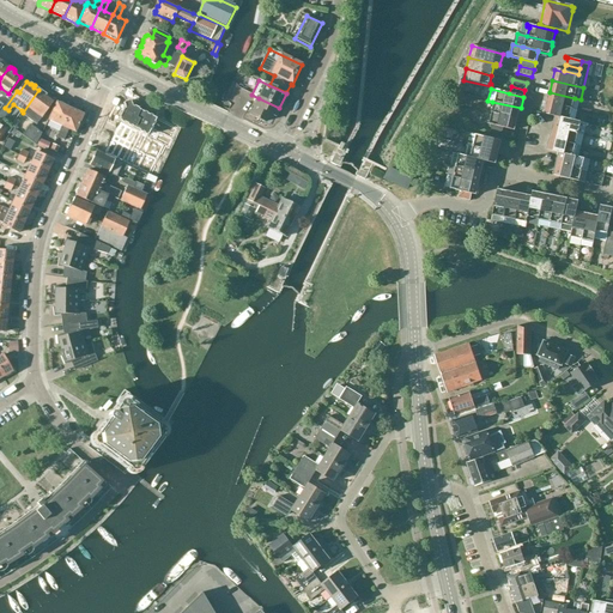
[(49,97),(38,90),(23,113),(23,115),(32,122),(37,126),(55,102),(53,101),(53,98),(50,97),(49,97)]
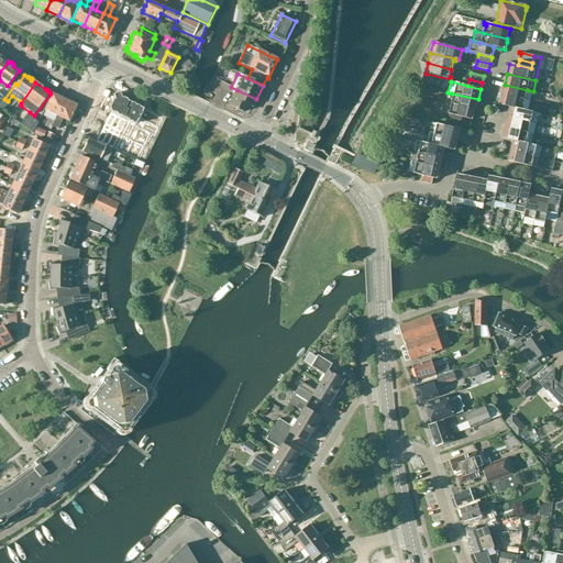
[(528,90),(505,85),(501,95),(526,100),(528,100),(528,98),(526,98),(528,90)]
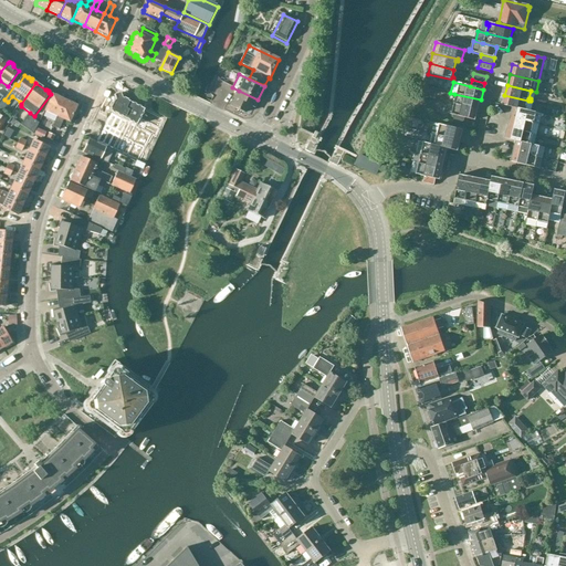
[(254,107),(258,100),(239,91),(231,106),(245,113),(249,105),(254,107)]
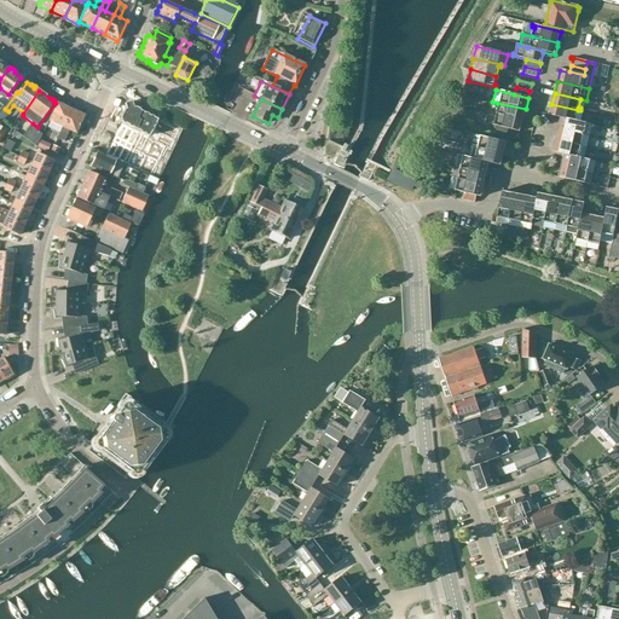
[(522,121),(526,109),(497,103),(497,105),(499,105),(497,114),(522,121)]
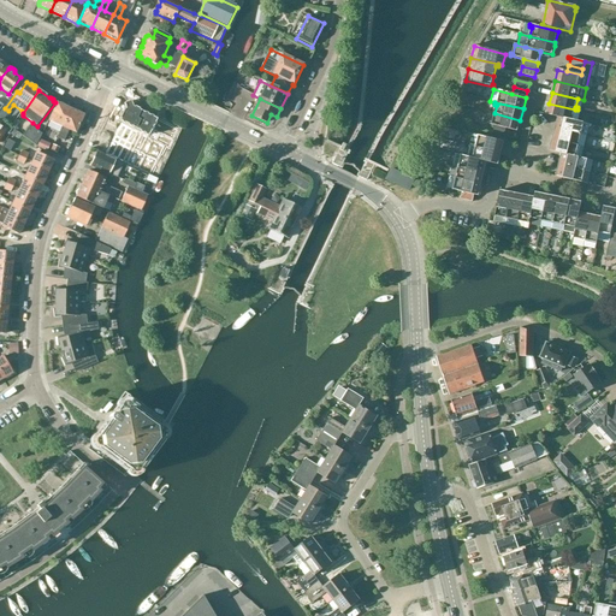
[(57,105),(49,123),(61,128),(63,129),(70,111),(64,108),(64,106),(60,104),(58,105),(57,105)]
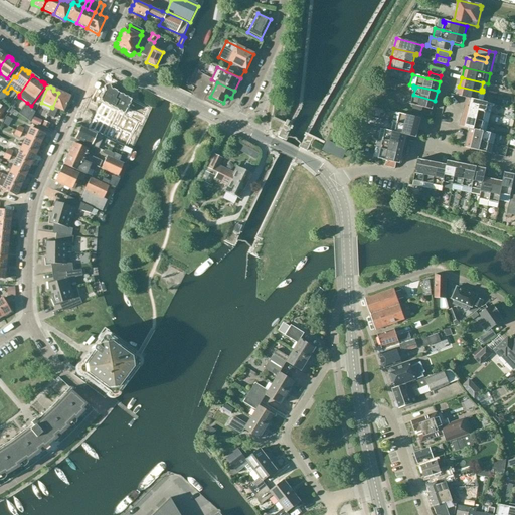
[(99,103),(123,114),(132,100),(111,90),(110,87),(104,89),(105,92),(100,102),(99,103)]
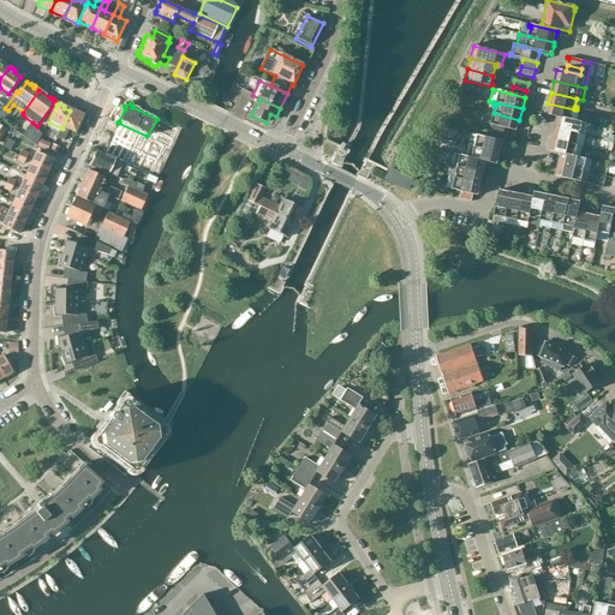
[(574,109),(548,103),(545,114),(555,117),(557,118),(577,123),(577,121),(579,113),(581,113),(581,111),(577,109),(574,109)]
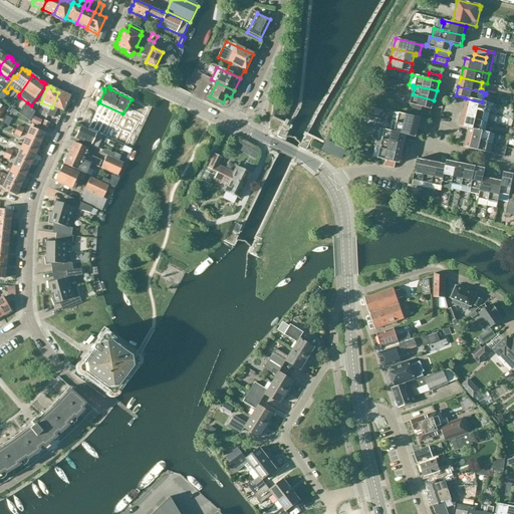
[(51,106),(47,115),(53,117),(57,109),(63,112),(69,97),(68,96),(67,94),(64,93),(63,94),(58,92),(52,107),(51,106)]
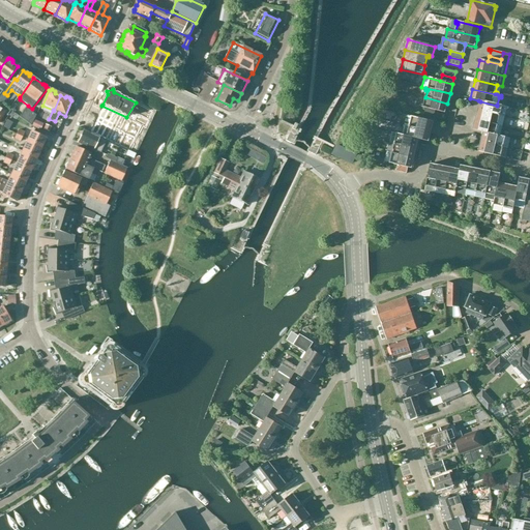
[(447,104),(425,97),(423,106),(421,105),(421,108),(427,109),(425,111),(427,113),(433,115),(435,113),(436,111),(445,113),(447,104)]
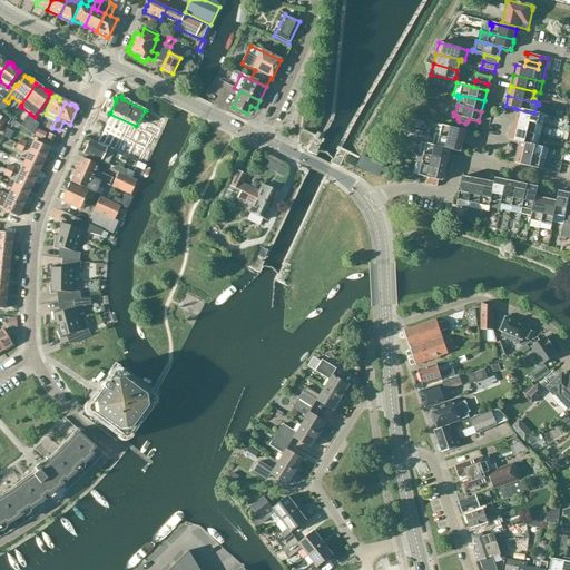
[(517,109),(514,108),(513,111),(516,112),(514,119),(543,126),(544,118),(547,118),(548,116),(534,112),(534,114),(517,109)]
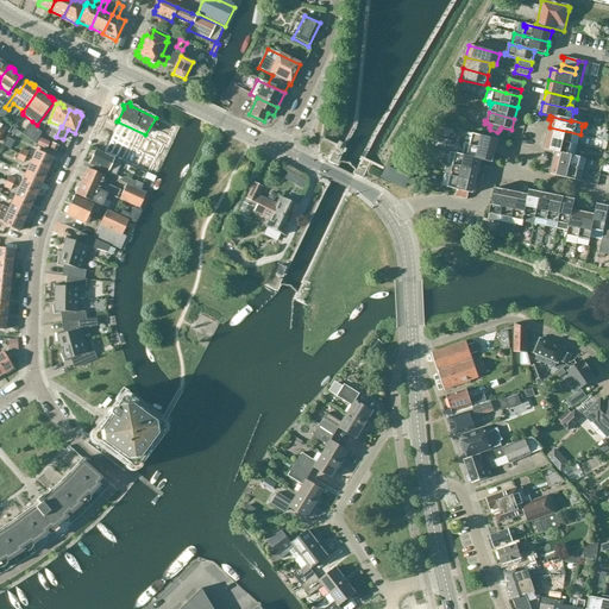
[(156,118),(145,135),(169,146),(177,129),(157,118),(156,118)]
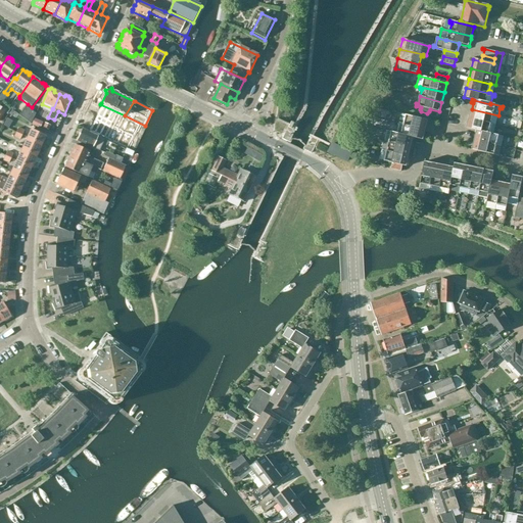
[(125,115),(100,104),(101,103),(100,103),(86,130),(119,145),(119,146),(128,150),(128,149),(133,151),(145,126),(125,115)]
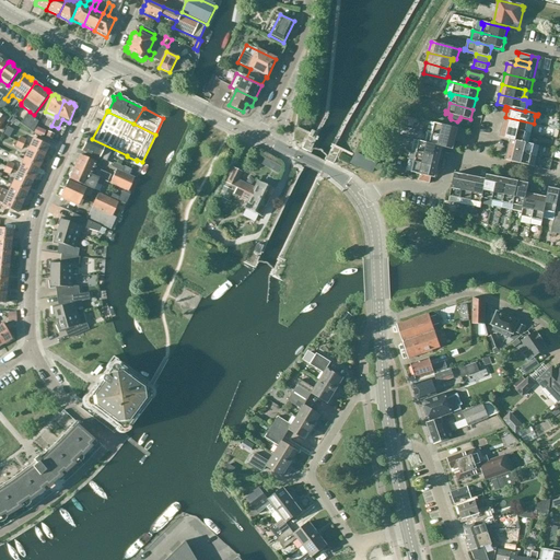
[(11,117),(4,113),(1,116),(0,115),(0,126),(6,120),(8,121),(11,117)]
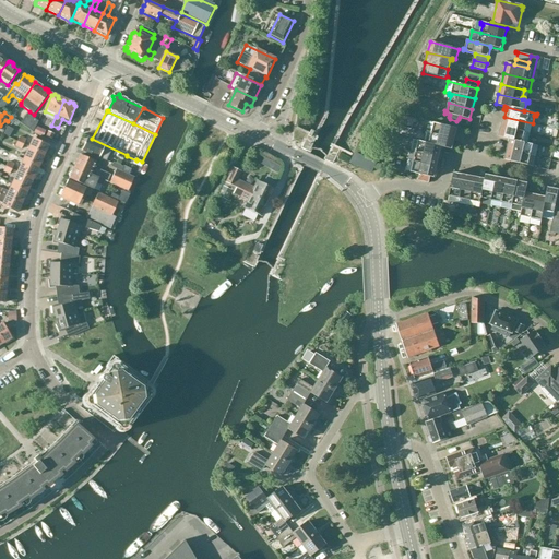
[(27,114),(20,123),(32,132),(34,129),(38,121),(27,114)]
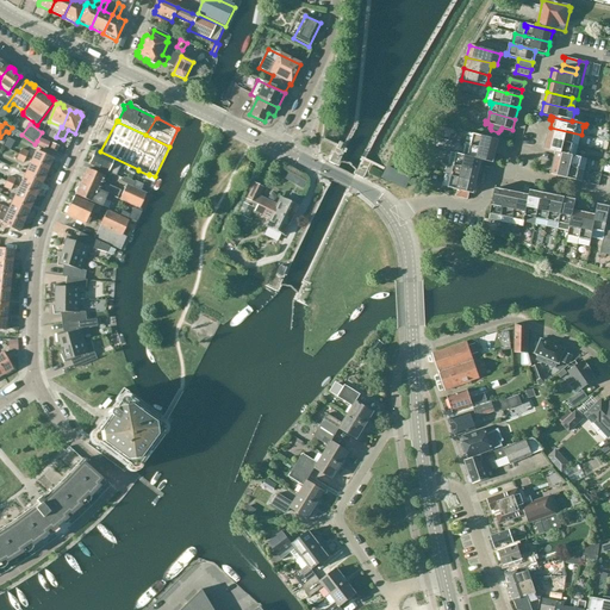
[(582,135),(551,128),(548,135),(547,135),(546,138),(580,147),(582,142),(579,141),(582,135)]
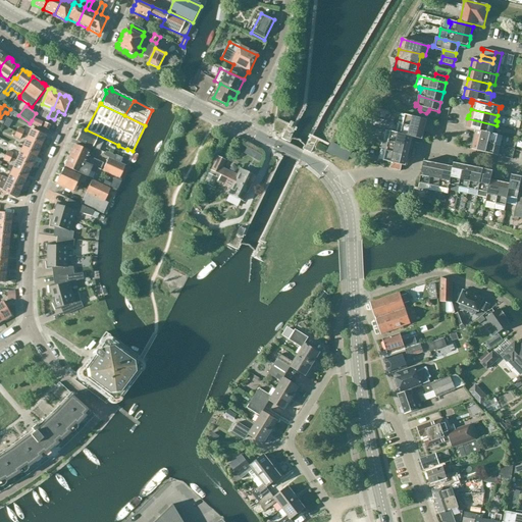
[(399,123),(398,124),(425,132),(425,131),(426,124),(428,124),(429,120),(427,120),(401,114),(399,113),(399,115),(400,116),(399,123)]
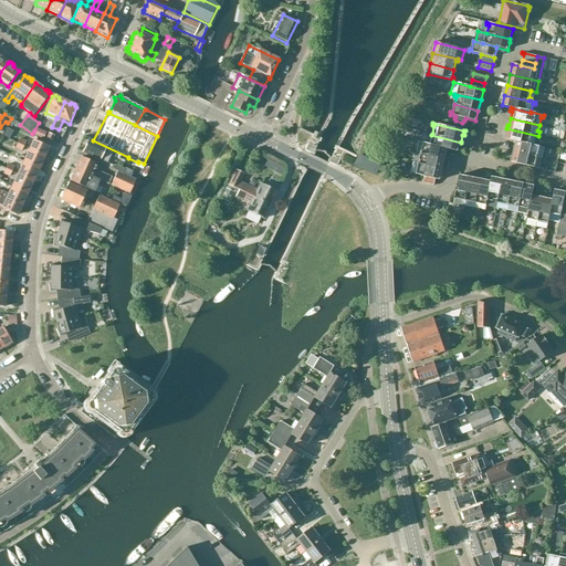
[(37,128),(33,135),(43,139),(46,133),(37,128)]
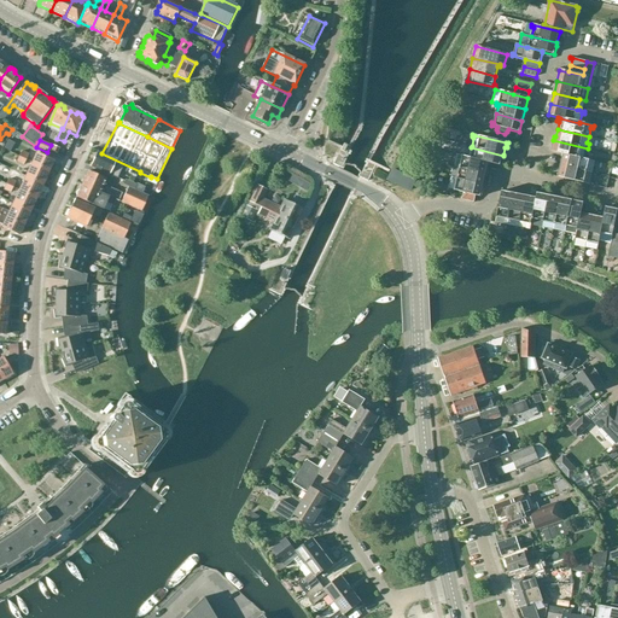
[(588,149),(553,140),(552,144),(554,144),(552,152),(561,155),(564,155),(583,159),(586,150),(588,151),(588,149)]
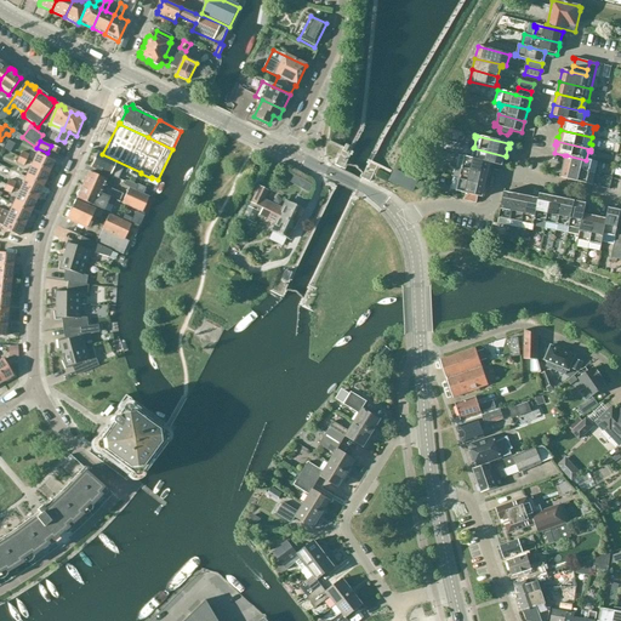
[(469,158),(469,159),(493,164),(502,166),(505,167),(506,163),(503,163),(506,157),(473,148),(472,157),(469,155),(469,158)]
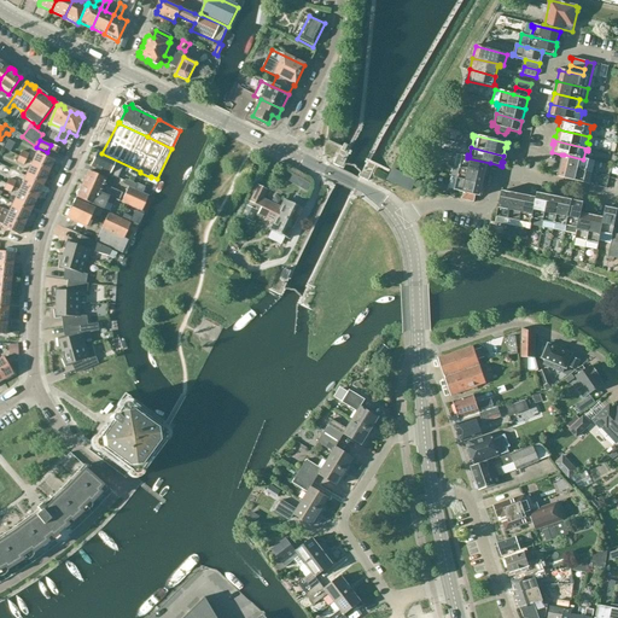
[(117,179),(123,164),(97,152),(91,167),(109,175),(117,179)]
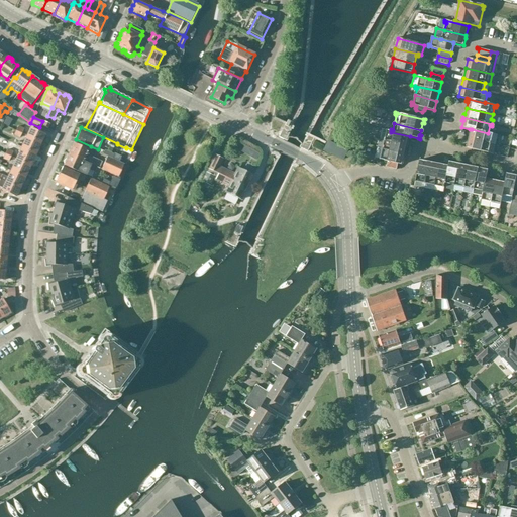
[(30,128),(27,136),(40,142),(44,134),(30,128)]
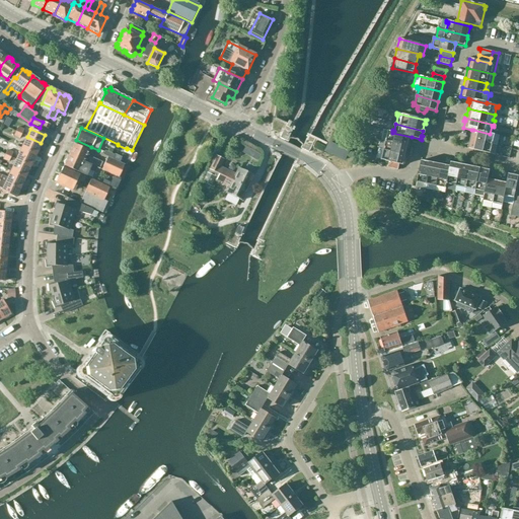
[(382,130),(381,132),(383,132),(381,140),(409,146),(410,140),(412,140),(412,137),(392,133),(392,132),(384,130),(382,130)]
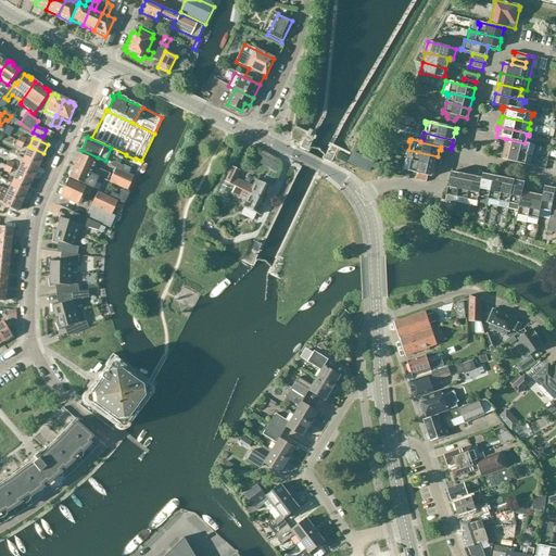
[(507,139),(505,139),(504,142),(506,142),(505,149),(533,156),(534,148),(536,149),(538,146),(525,143),(507,139)]
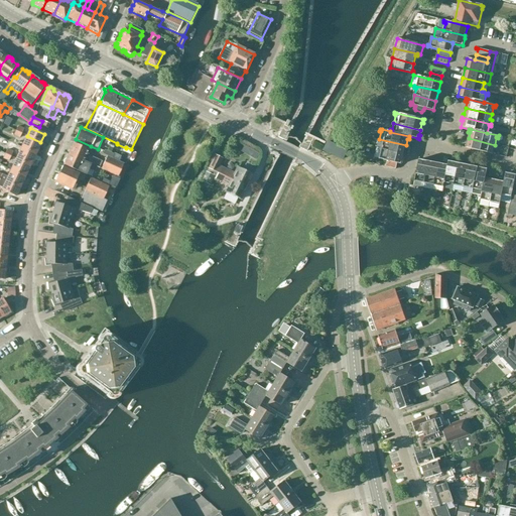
[(27,136),(21,147),(35,154),(40,142),(27,136)]
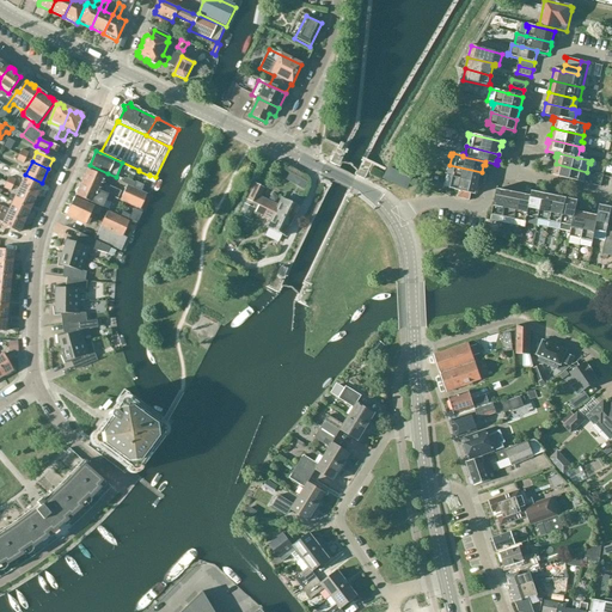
[(587,172),(556,164),(554,171),(551,171),(551,176),(586,184),(587,181),(585,181),(587,172)]
